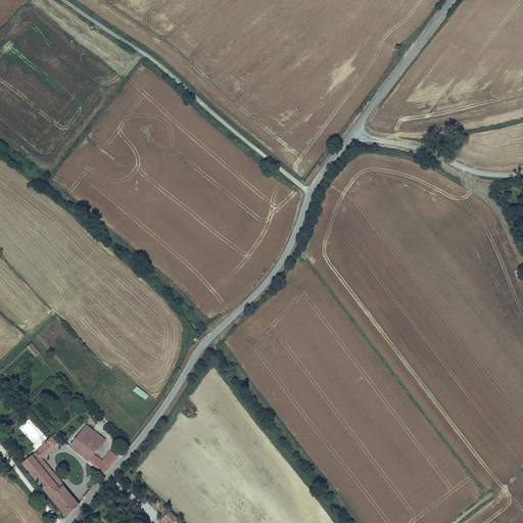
[(31,342),(27,346),(35,355),(40,352),(31,342)]
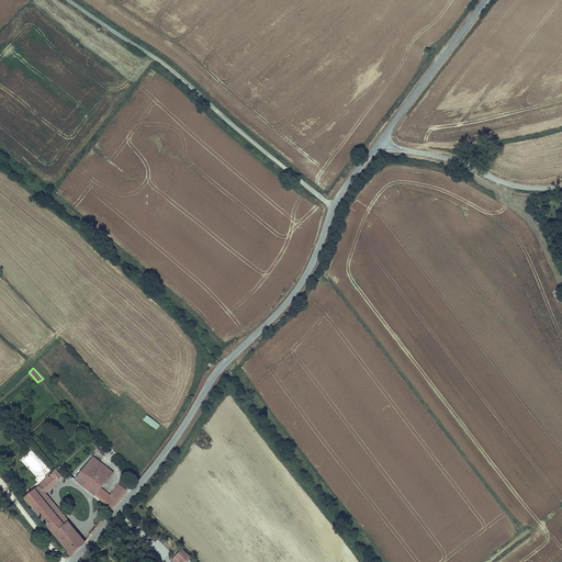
[(146,414),(143,419),(156,429),(160,425),(146,414)]
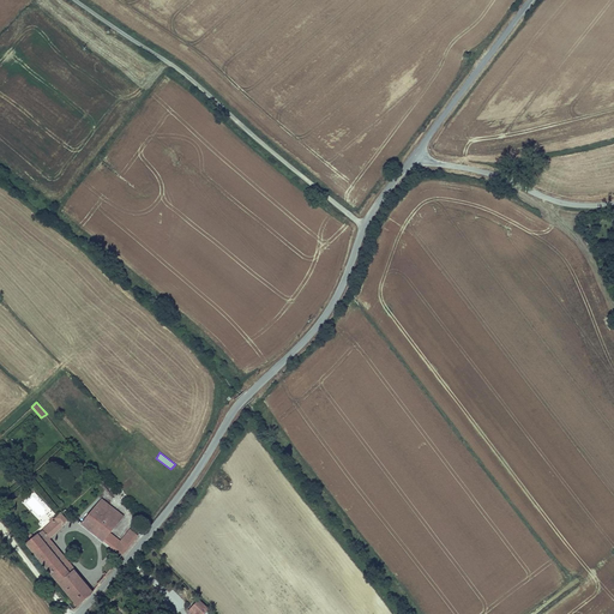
[(104,531),(113,521),(100,511),(103,506),(94,499),(72,518),(116,554),(132,535),(125,528),(115,540),(104,531)]
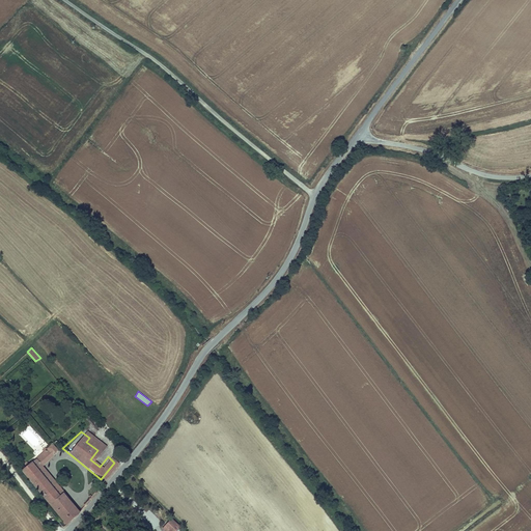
[(89,438),(86,442),(98,450),(101,446),(89,438)]
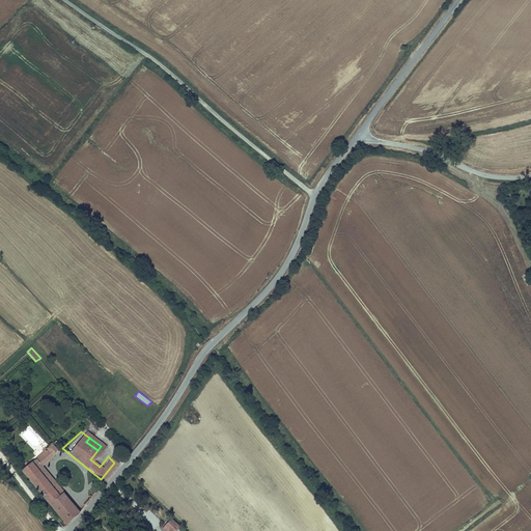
[(75,510),(58,491),(55,494),(34,468),(37,465),(54,450),(49,445),(43,450),(40,449),(37,452),(38,454),(21,470),(47,502),(62,521),(75,510)]
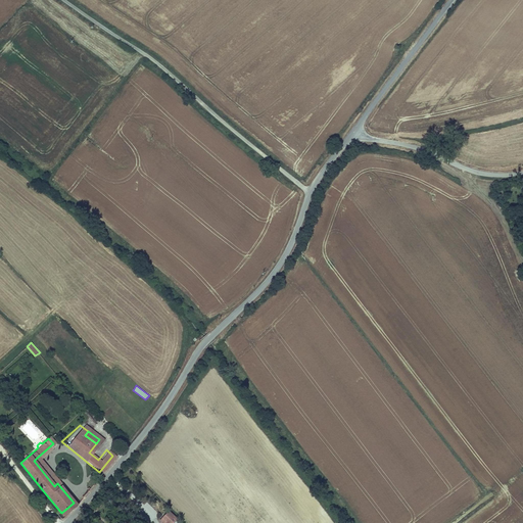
[(37,458),(34,461),(54,486),(57,483),(37,458)]
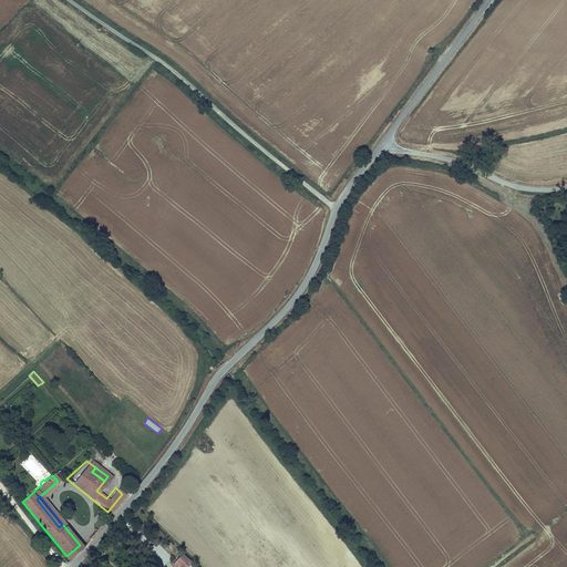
[(187,566),(188,566),(193,562),(183,553),(173,563),(176,566),(187,566)]
